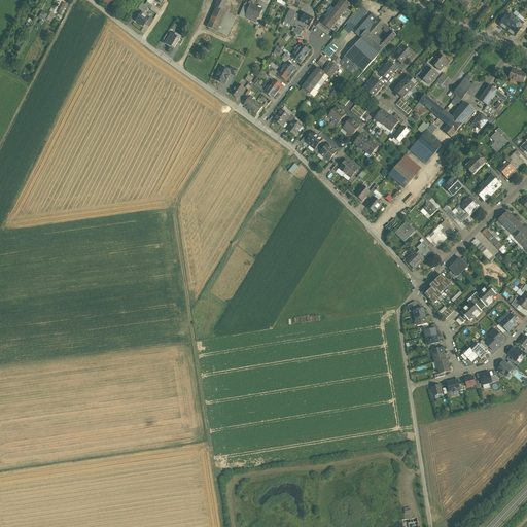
[(227,2),(222,0),(218,0),(215,7),(216,8),(222,11),(224,8),(227,2)]
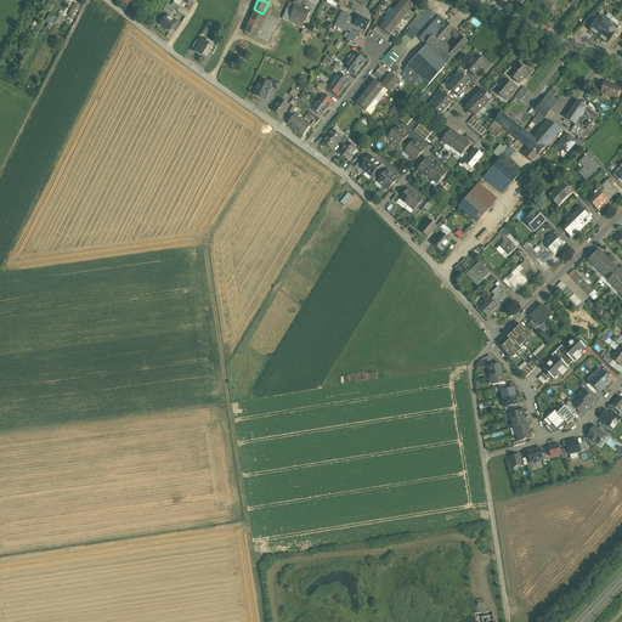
[(413,6),(405,0),(402,0),(399,5),(408,12),(413,6)]
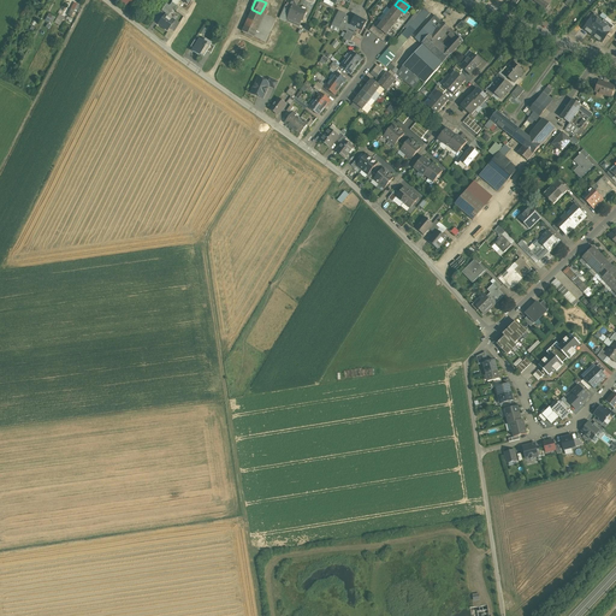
[(542,0),(532,0),(546,10),(549,5),(546,4),(544,1),(542,0)]
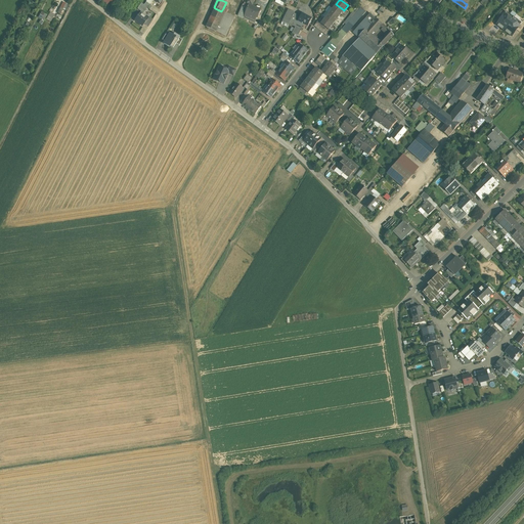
[(141,3),(137,9),(142,13),(147,7),(143,5),(141,3)]
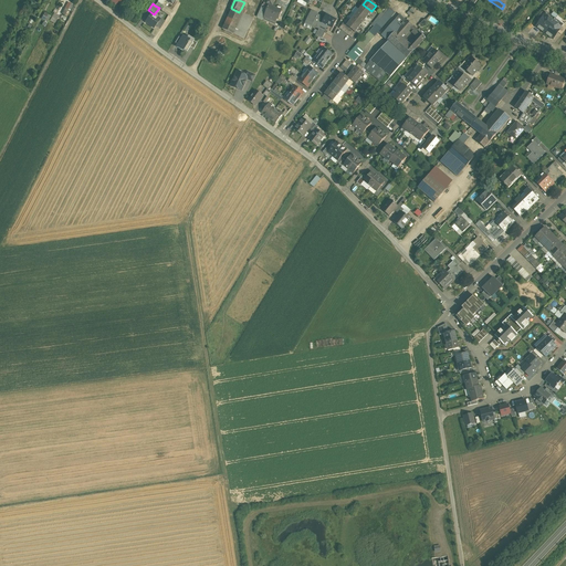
[(263,6),(262,4),(257,17),(263,20),(265,14),(268,8),(269,8),(263,6)]
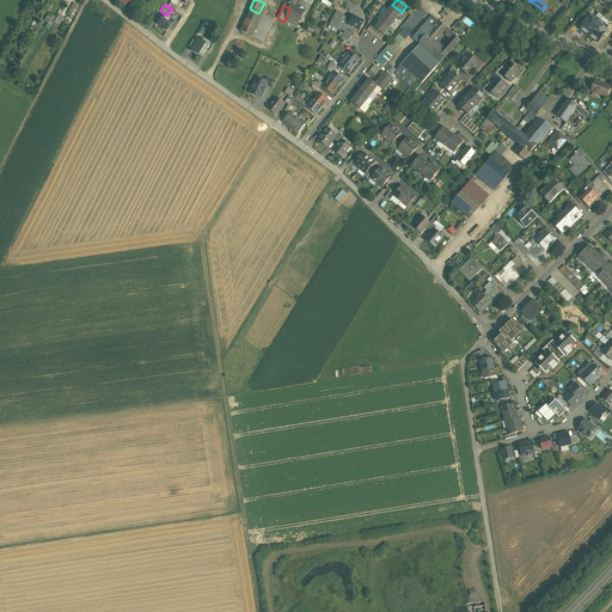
[(402,12),(392,5),(389,11),(397,18),(402,12)]
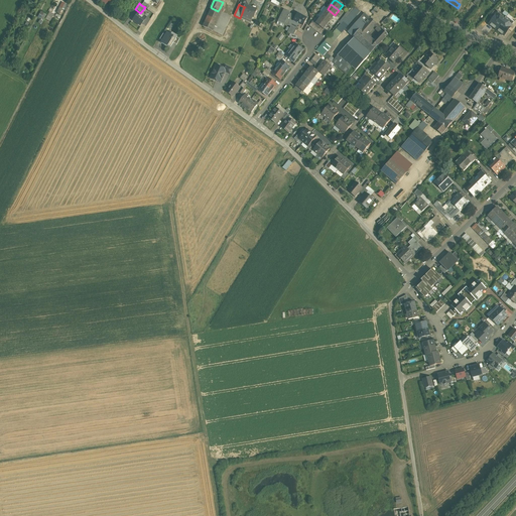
[(247,6),(245,5),(245,7),(244,7),(242,13),(253,18),(256,10),(247,6)]
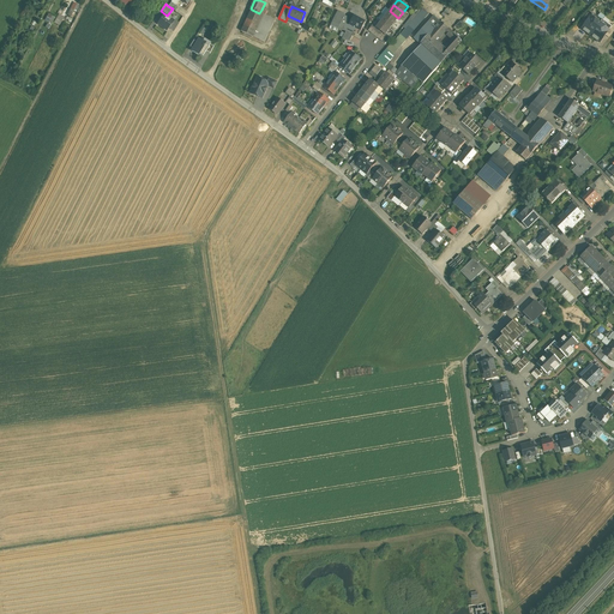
[(252,10),(241,32),(253,37),(263,16),(264,16),(259,13),(252,10)]
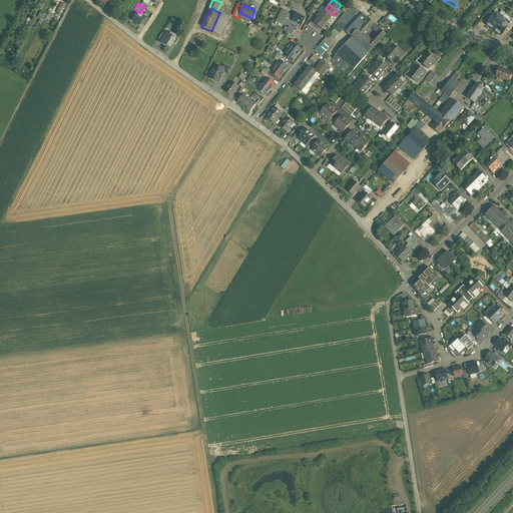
[(346,26),(358,12),(353,8),(341,22),(346,26)]
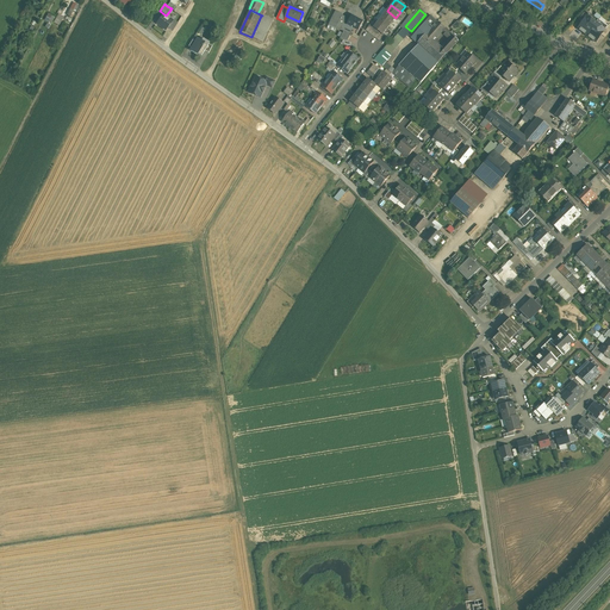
[(347,18),(340,14),(340,13),(336,11),(330,22),(337,25),(336,29),(341,30),(344,23),(347,18)]
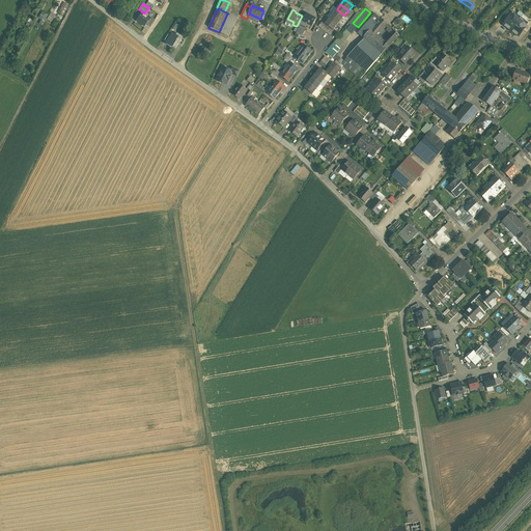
[(344,16),(337,9),(333,15),(340,21),(344,16)]
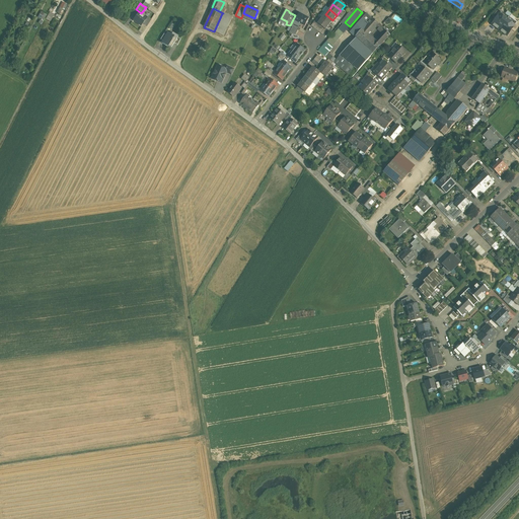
[(46,19),(49,21),(49,20),(51,21),(54,14),(50,12),(46,19)]
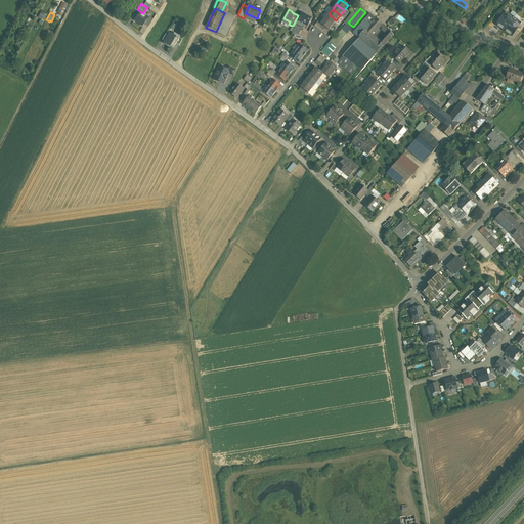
[(147,19),(139,13),(134,20),(142,27),(144,24),(147,19)]
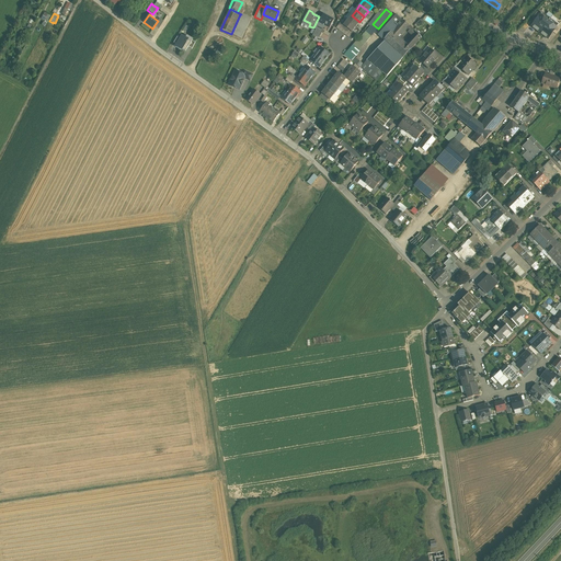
[(240,14),(231,34),(241,39),(250,19),(240,14)]
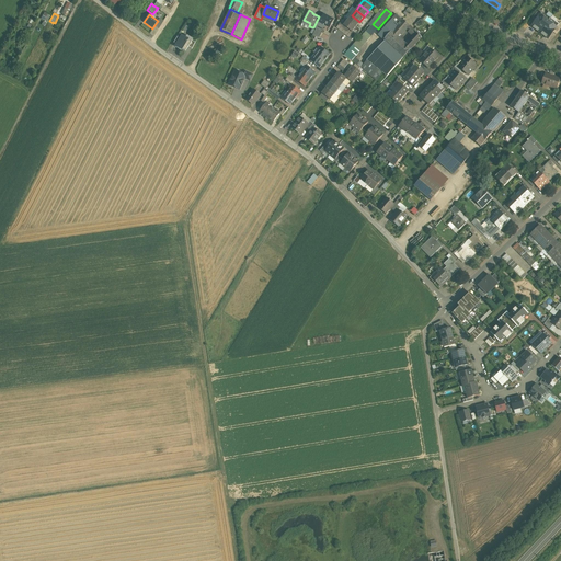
[(319,23),(321,24),(323,25),(328,16),(323,14),(319,23)]
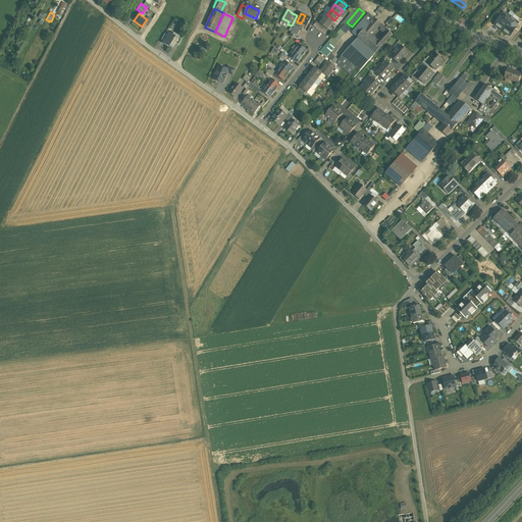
[(365,18),(370,22),(374,18),(369,13),(365,18)]
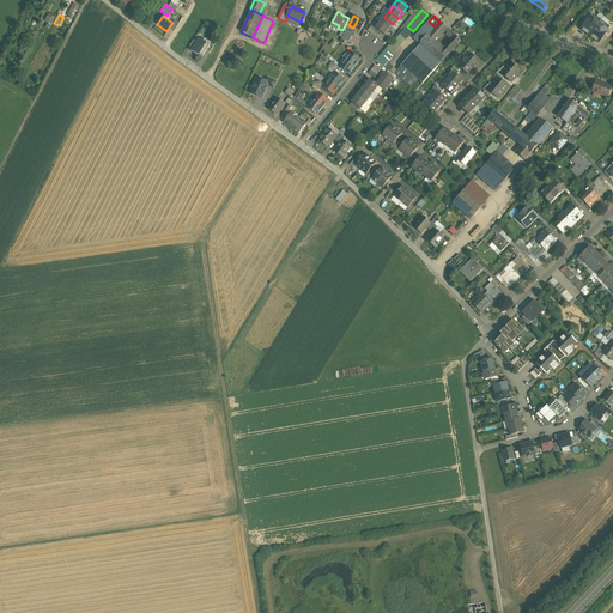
[(393,24),(384,17),(380,22),(389,29),(393,24)]
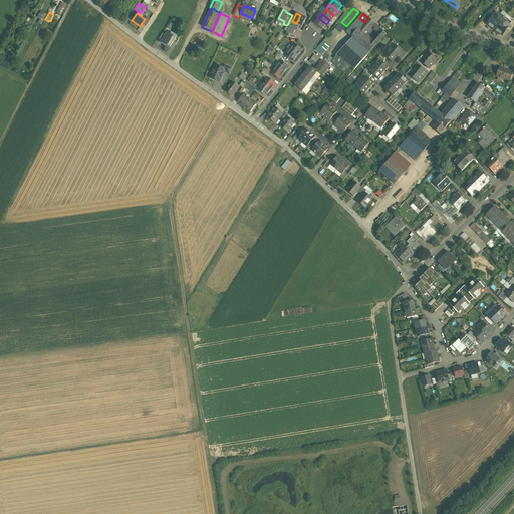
[(300,15),(296,23),(298,24),(302,26),(306,18),(300,15)]
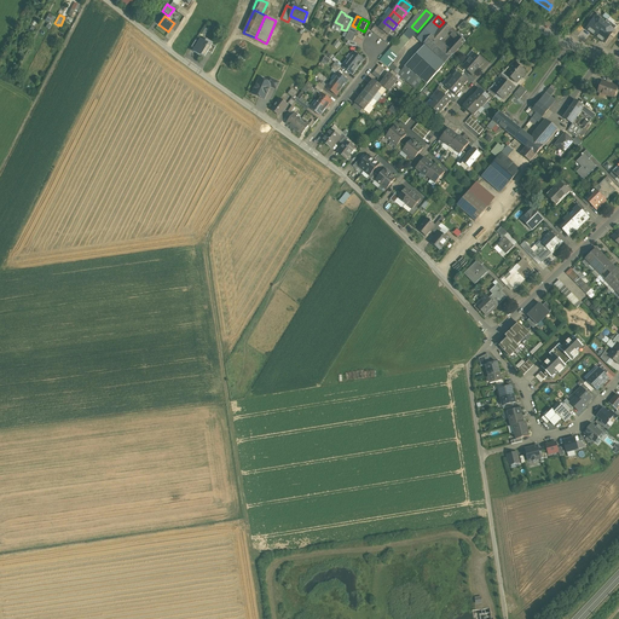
[(595,19),(595,18),(591,22),(586,29),(595,36),(603,25),(595,19)]
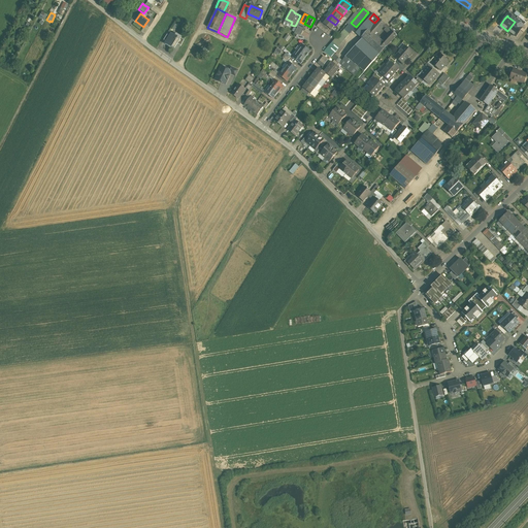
[(151,18),(149,20),(145,24),(150,27),(154,20),(151,18)]
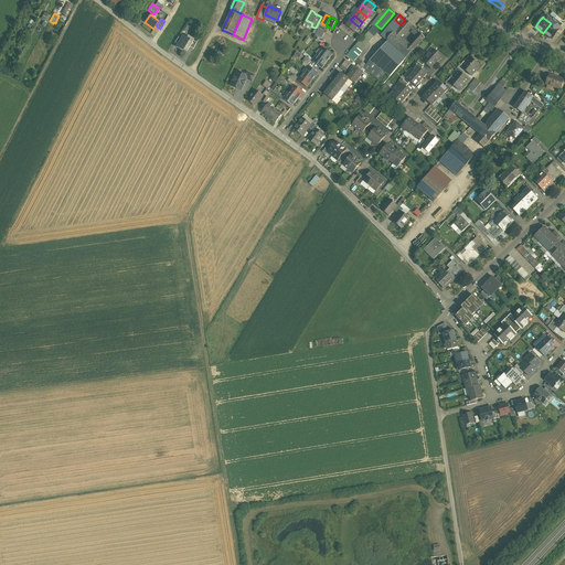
[(359,27),(350,20),(345,25),(348,28),(350,30),(353,31),(354,32),(359,27)]
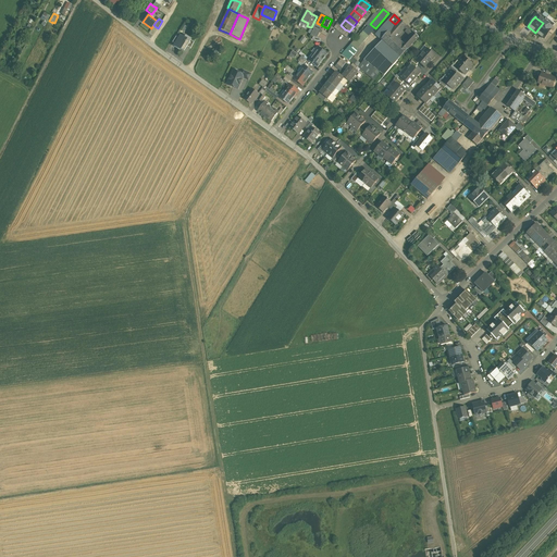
[(390,20),(375,35),(381,40),(388,32),(395,24),(390,20)]
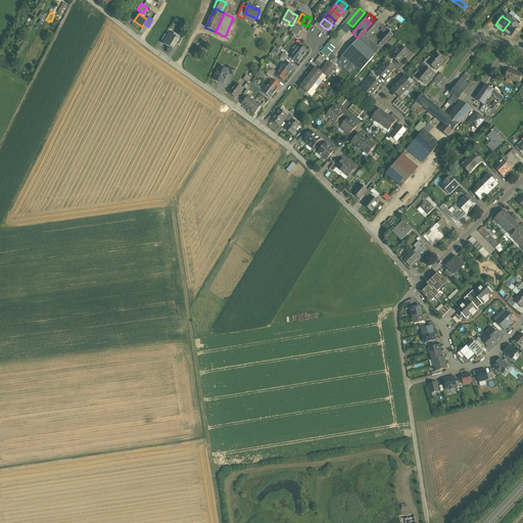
[(371,22),(365,30),(372,36),(382,25),(375,18),(371,22)]
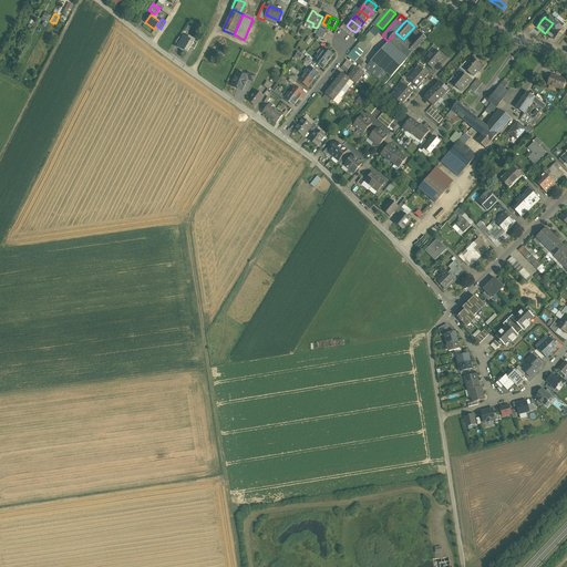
[(562,30),(553,23),(545,33),(554,40),(559,33),(562,30)]
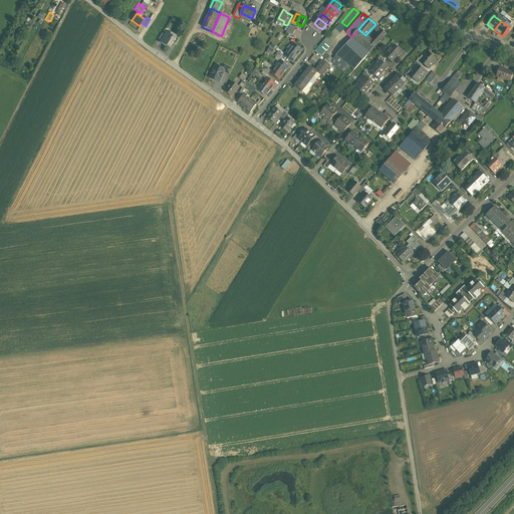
[(341,22),(335,29),(339,33),(346,26),(341,22)]
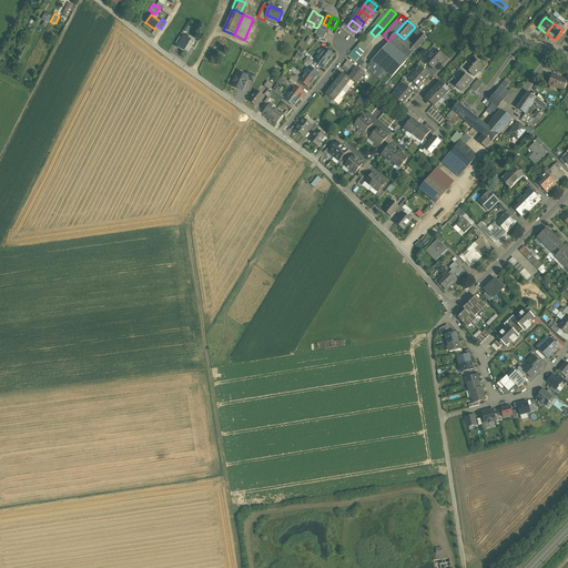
[(424,36),(417,29),(414,32),(418,37),(419,38),(412,46),(416,50),(427,39),(426,38),(427,37),(424,34),(424,36)]
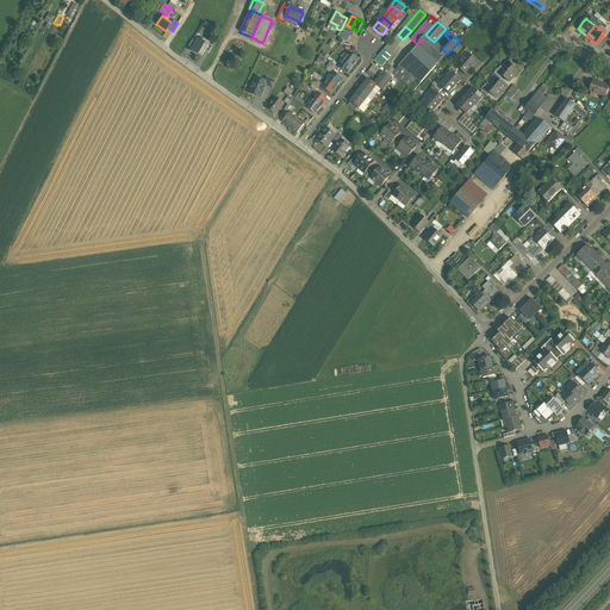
[(374,60),(383,68),(386,63),(397,50),(396,49),(404,41),(403,39),(398,35),(390,44),(388,43),(374,60)]
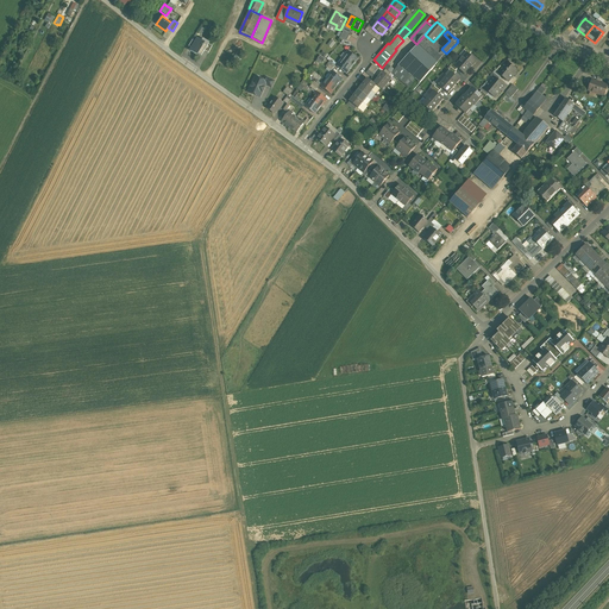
[(433,42),(425,35),(416,44),(438,63),(446,54),(441,49),(433,42)]
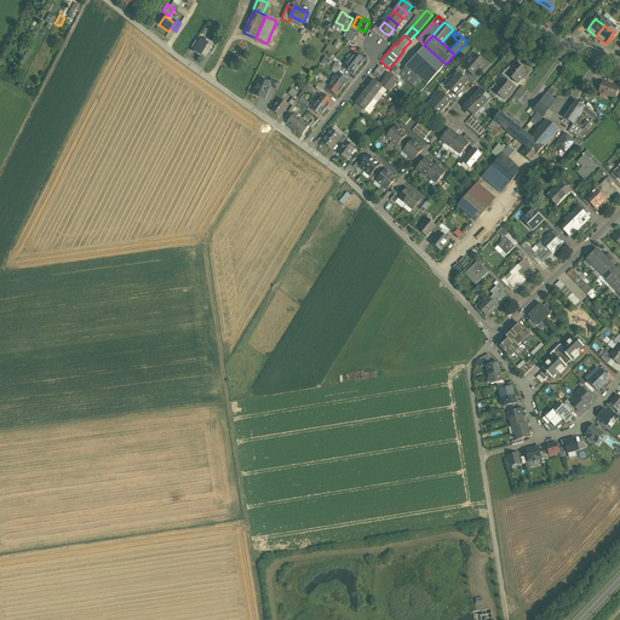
[(213,44),(206,40),(205,42),(201,40),(199,42),(195,50),(194,52),(197,55),(199,53),(205,57),(208,52),(212,45),(213,44)]
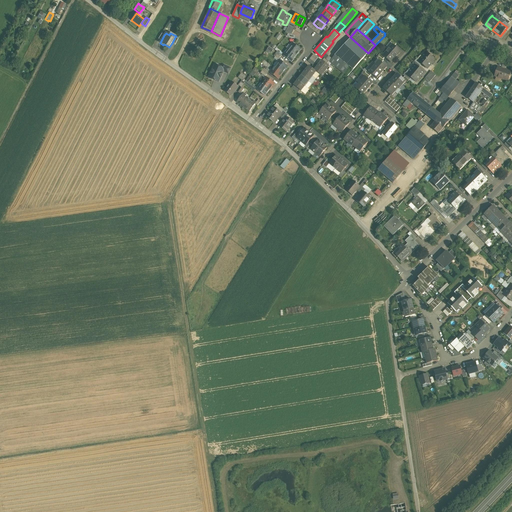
[(353,70),(368,53),(350,37),(349,37),(351,39),(331,59),(330,61),(344,74),(350,67),(353,70)]
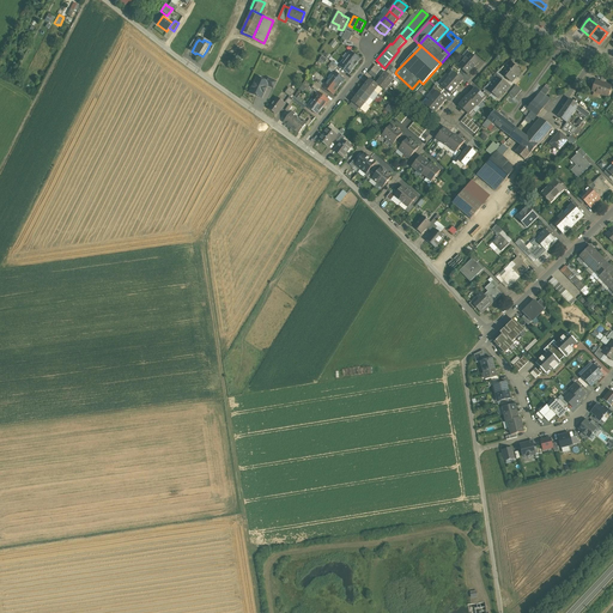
[(360,60),(350,52),(347,55),(351,58),(347,61),(354,67),(360,60)]
